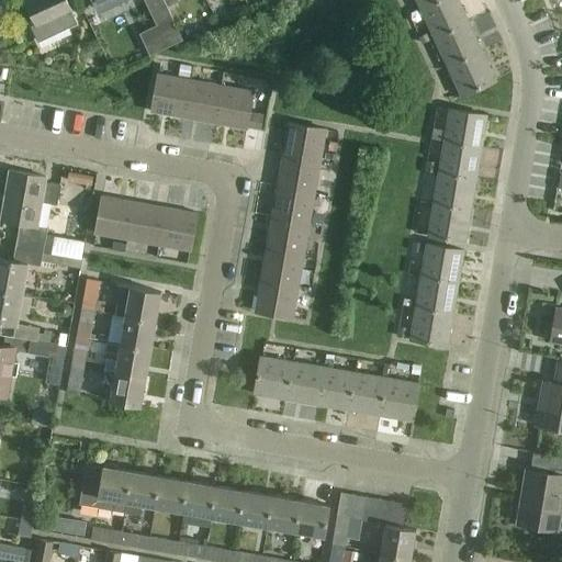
[(24,0),(35,23),(31,25),(38,41),(77,23),(66,0),(24,0)]
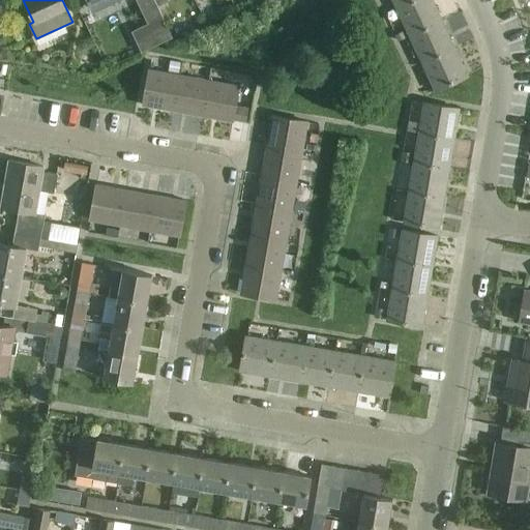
[(163,18),(156,5),(153,0),(136,0),(148,24),(163,18)]
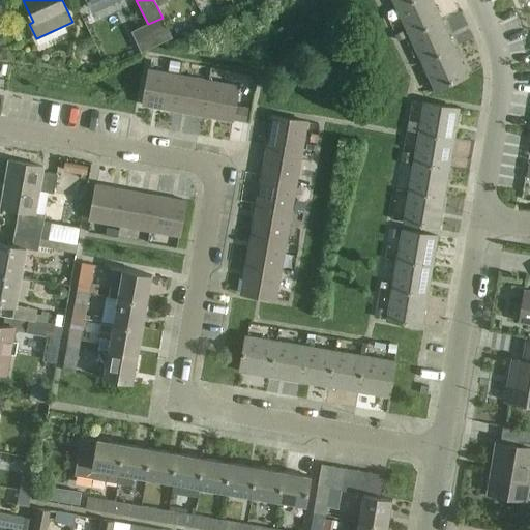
[(442,20),(433,0),(413,0),(396,8),(409,35),(442,20)]
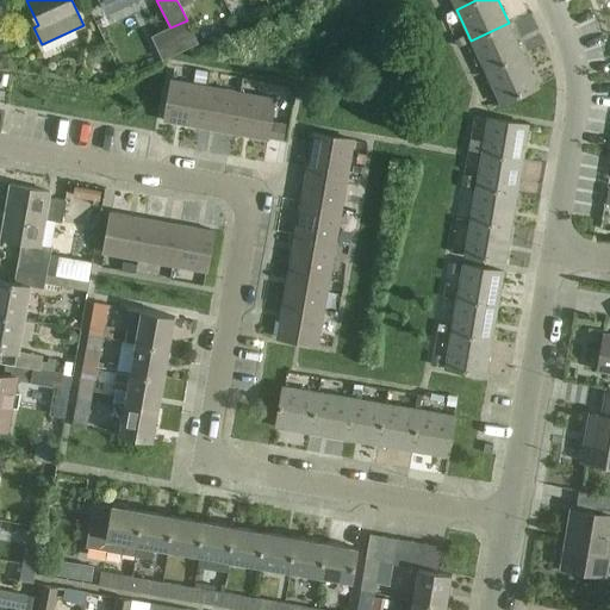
[(509,23),(471,41),(485,73),(523,55),(509,23)]
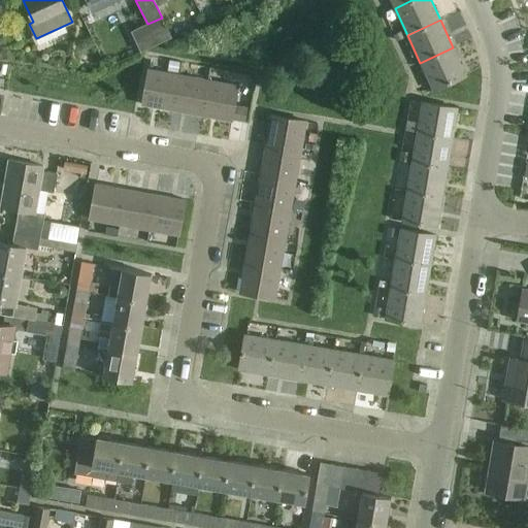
[(466,74),(453,47),(420,63),(432,90),(466,74)]
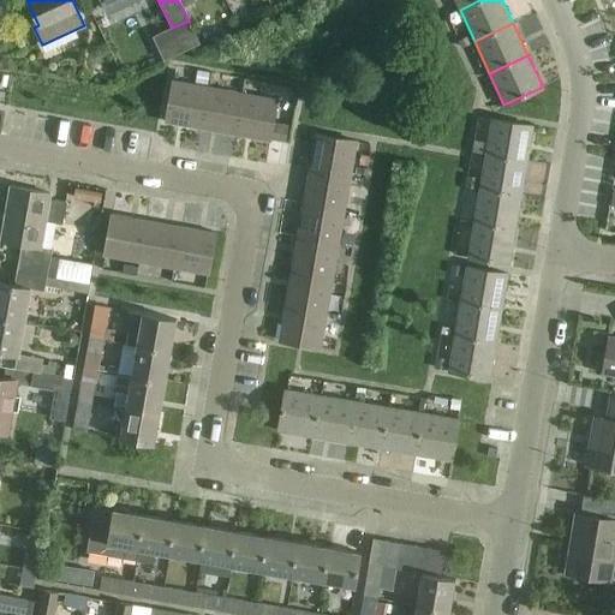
[(166,120),(201,127),(209,85),(173,78),(166,120)]
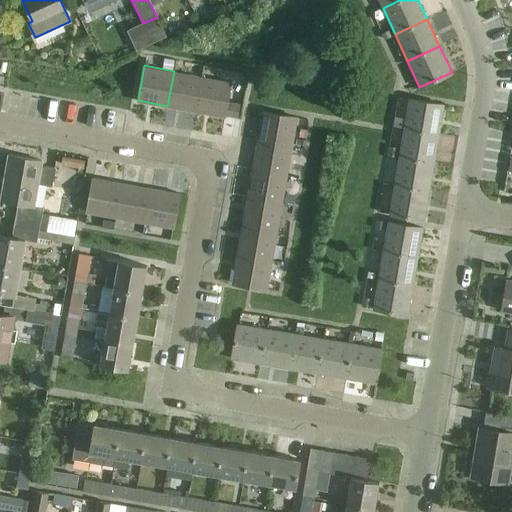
[(167,106),(195,111),(202,76),(174,71),(167,106)]
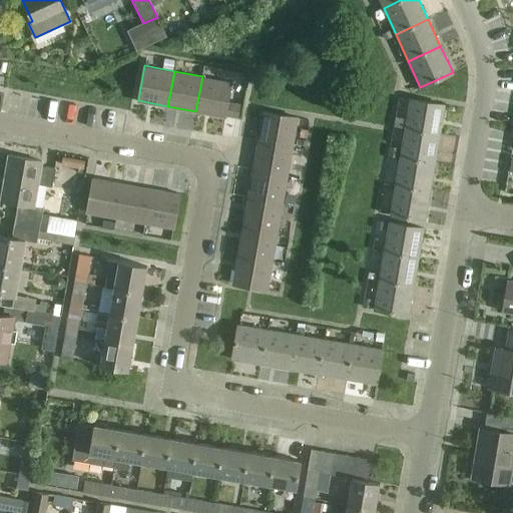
[(202,76),(195,111),(224,116),(224,114),(227,101),(231,81),(202,76)]
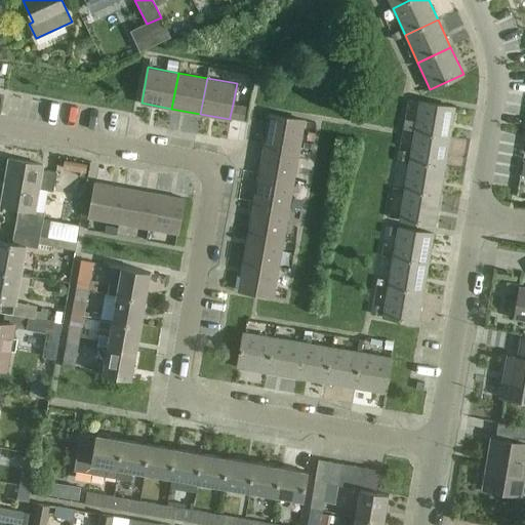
[(419,101),(414,130),(450,136),(455,108),(419,101)]
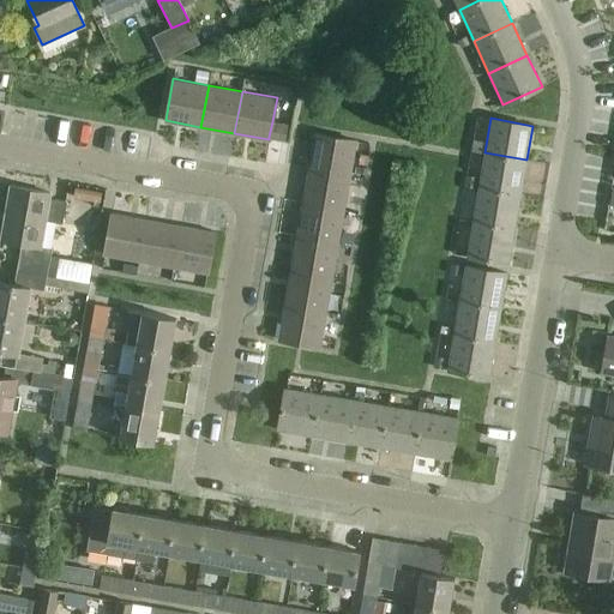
[(272,121),(269,137),(284,140),(287,124),(272,121)]
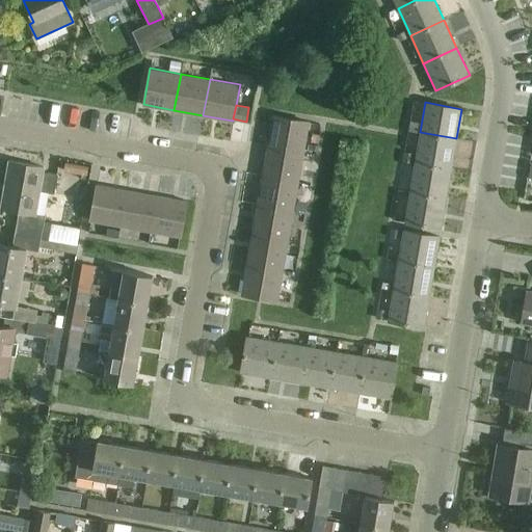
[(267,144),(303,151),(309,121),(272,114),(267,144)]
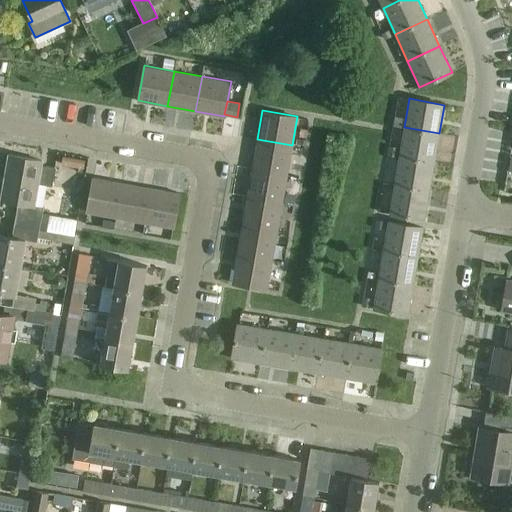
[(399,128),(392,126),(390,136),(397,137),(399,128)]
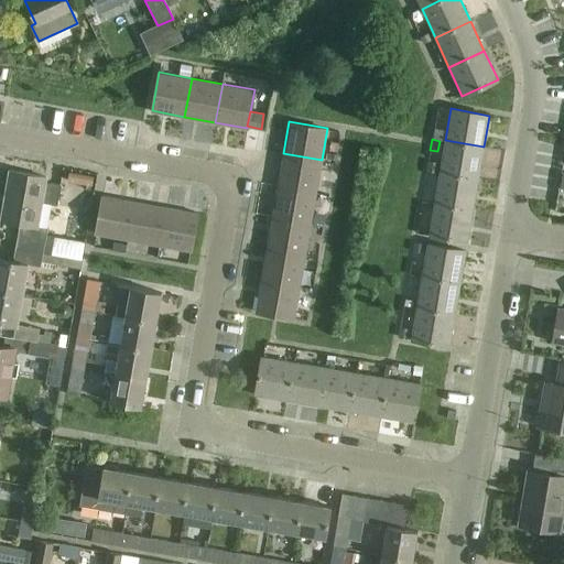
[(440,171),(478,179),(484,147),(445,140),(440,171)]
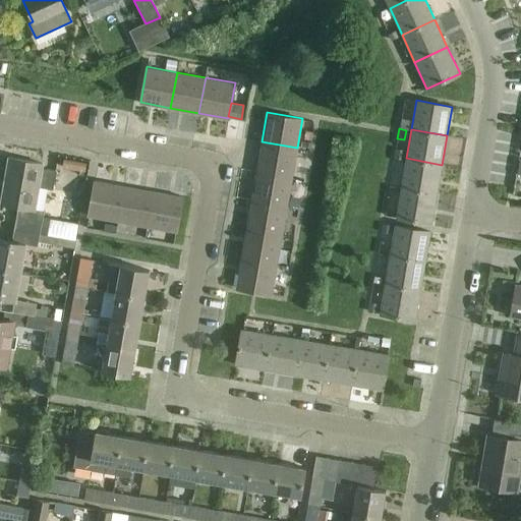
[(262,141),(256,171),(292,177),(297,148),(262,141)]
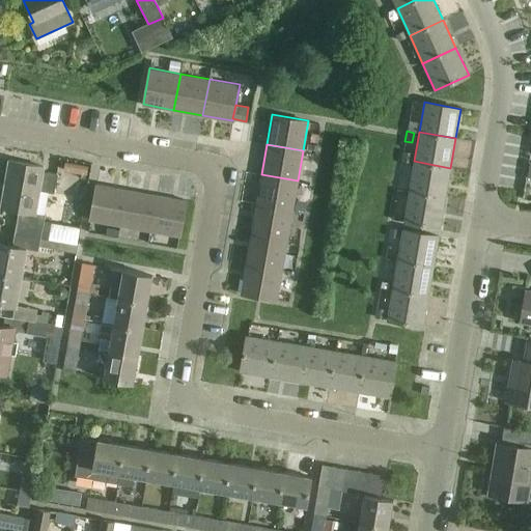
[(85,163),(65,159),(64,169),(83,173),(85,163)]
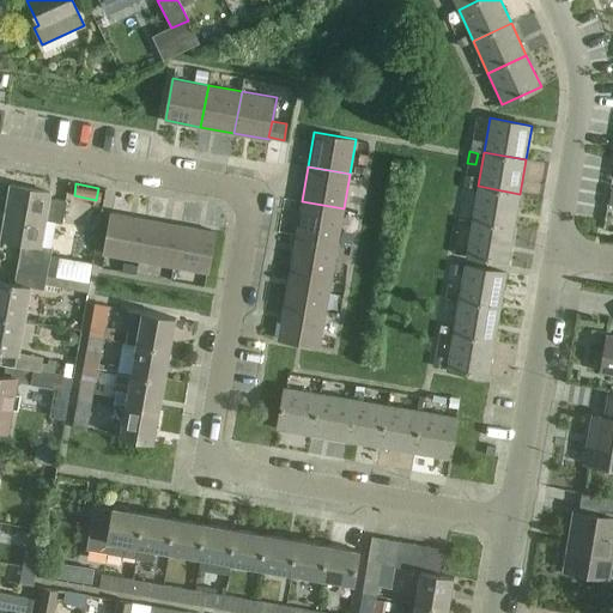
[(11,186),(1,240),(22,243),(17,269),(47,275),(90,283),(93,262),(92,262),(50,255),(52,248),(40,246),(44,219),(62,223),(66,201),(48,198),(49,192),(11,186)]
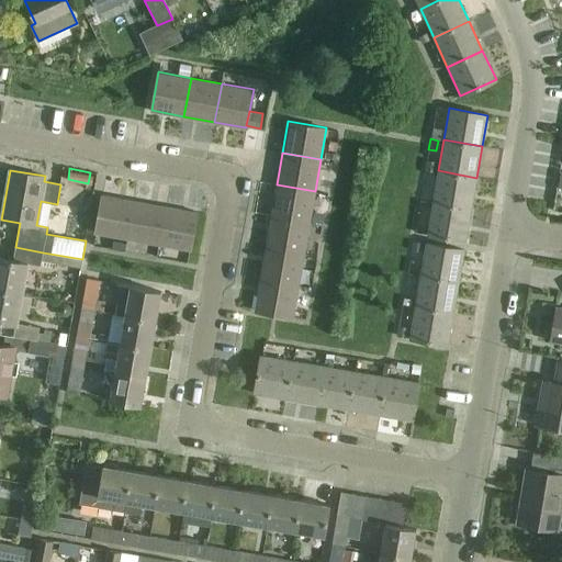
[(438,170),(433,202),(471,209),(476,178),(438,170)]
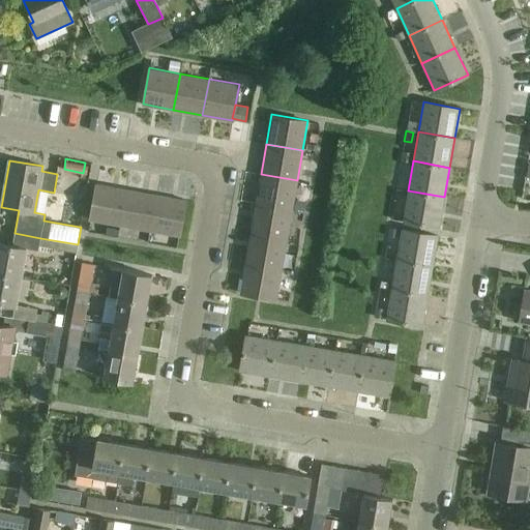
[(256,204),(292,210),(297,180),(261,174),(256,204)]
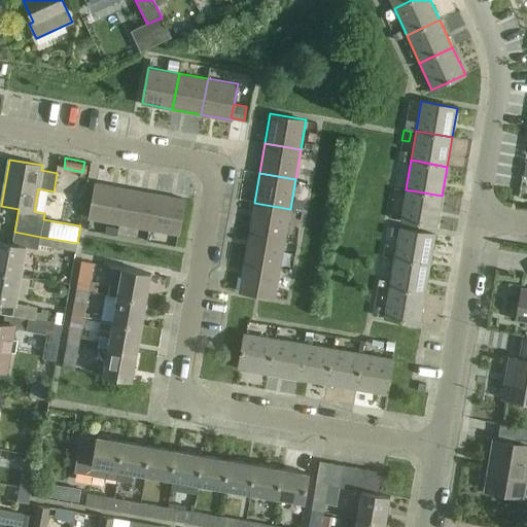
[(96,183),(90,218),(119,224),(126,188),(96,183)]
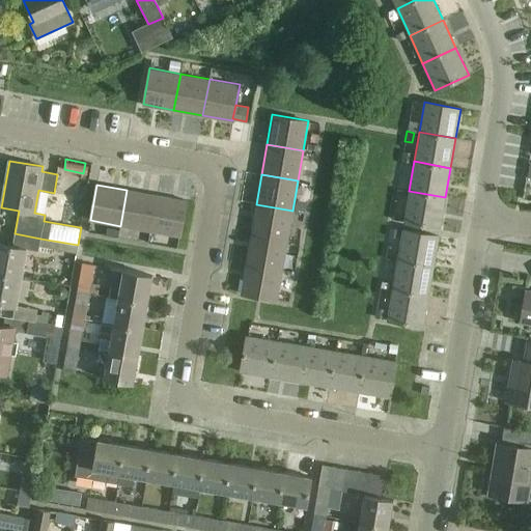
[(156,195),(127,190),(120,226),(149,231),(156,195)]
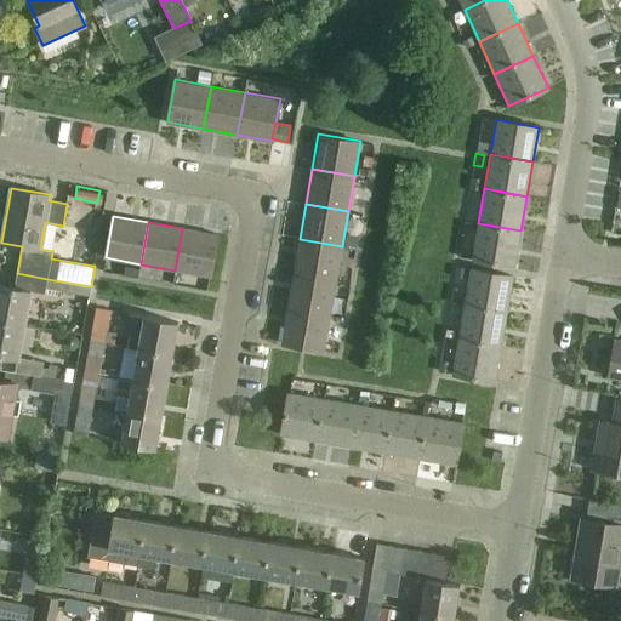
[(520,231),(478,223),(472,258),(514,266),(520,231)]
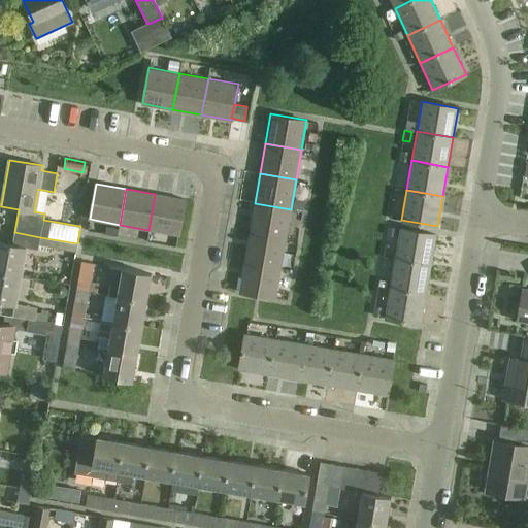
[(178,235),(185,199),(155,194),(149,230),(178,235)]
